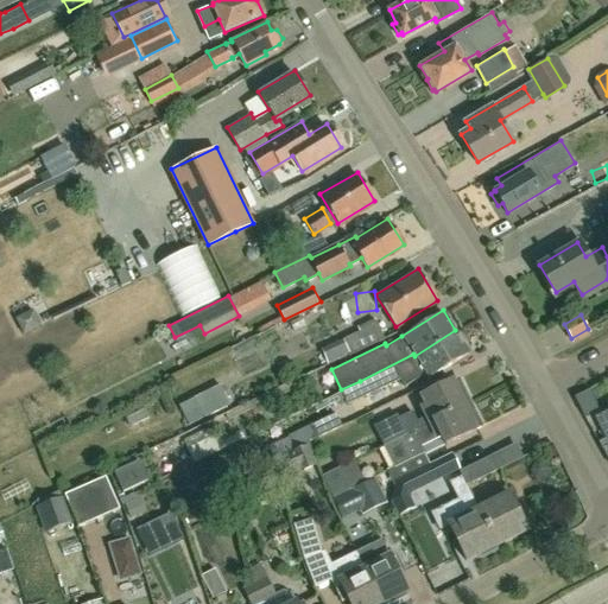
[(328,362),(341,357),(384,336),(374,317),(356,325),(359,329),(321,348),(328,362)]
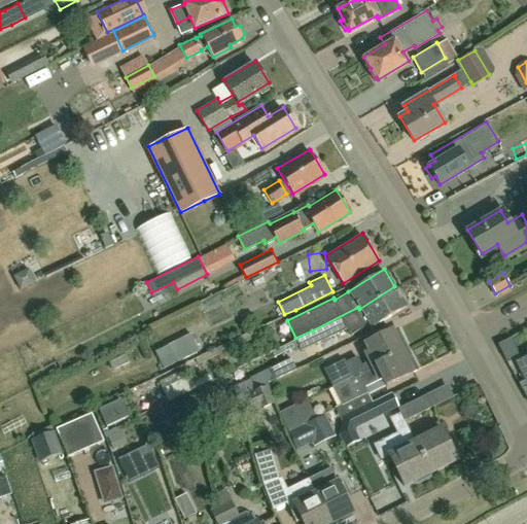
[(358,307),(312,330),(317,342),(347,327),(351,334),(367,322),(371,327),(407,306),(396,289),(394,286),(359,309),(358,307)]
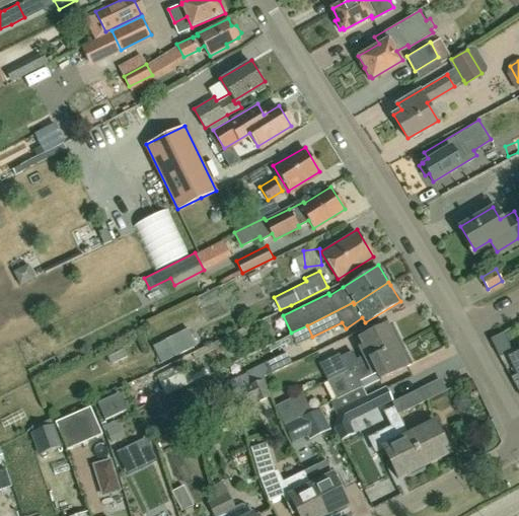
[(326,378),(327,379),(403,343),(393,322),(387,324),(387,323),(361,337),(363,341),(358,343),(364,354),(357,358),(353,349),(341,355),(347,369),(326,378)]
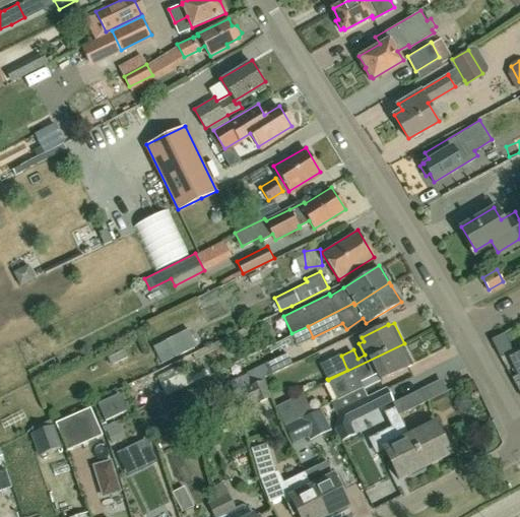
[(161,363),(197,345),(188,327),(166,338),(152,344),(161,363)]
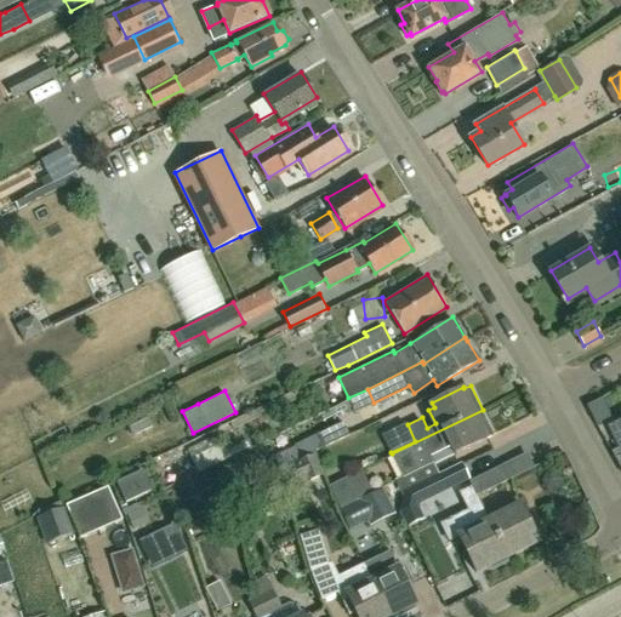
[(483,410),(392,453),(402,474),(394,478),(402,492),(440,473),(434,461),(455,450),(456,453),(488,438),(488,436),(494,433),(483,410)]
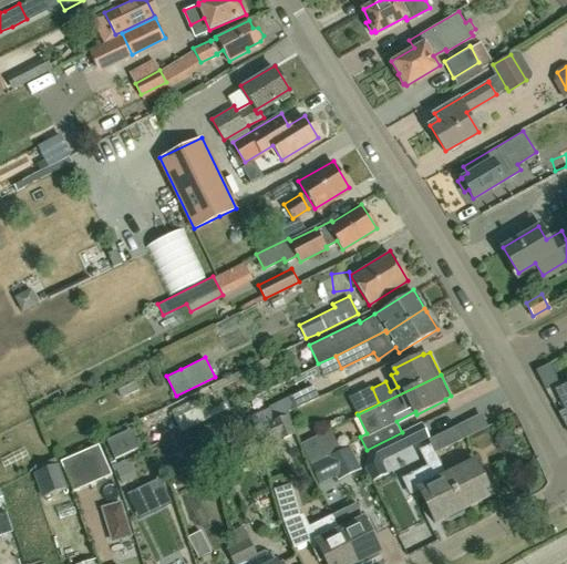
[(566,381),(555,388),(566,411),(566,381)]
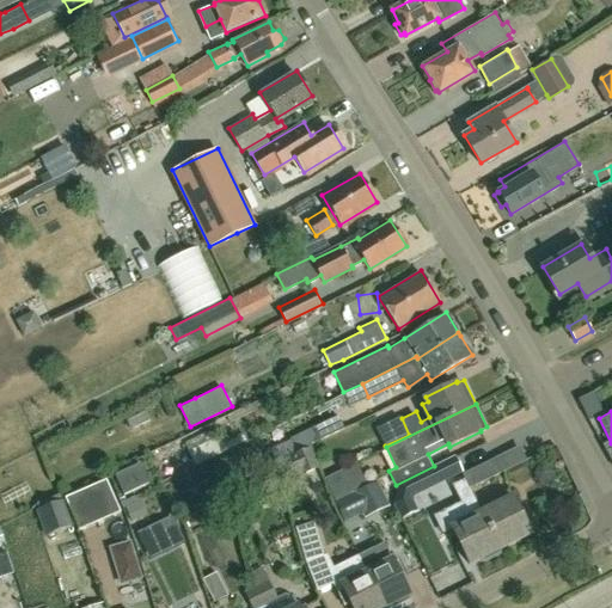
[(337,413),(312,425),(318,438),(343,425),(337,413)]
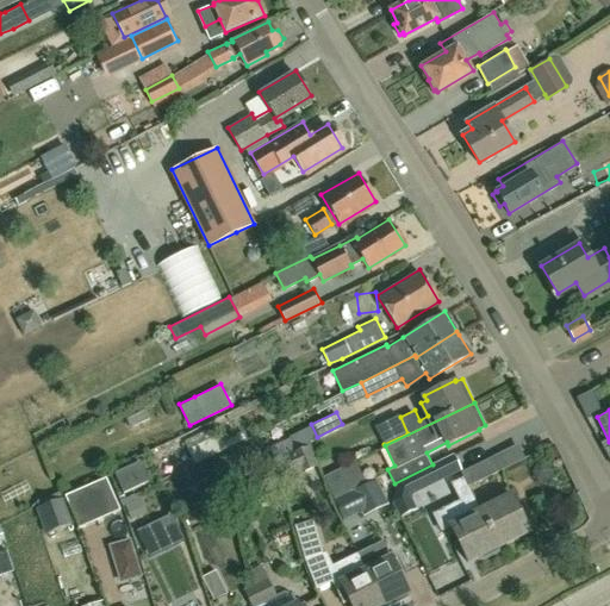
[(192,447),(198,462),(226,453),(221,437),(192,447)]
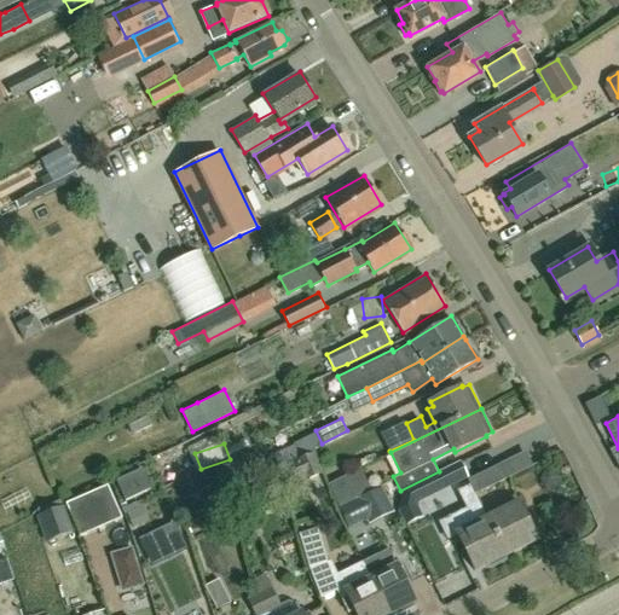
[(307,477),(320,471),(311,450),(298,456),(306,474),(307,477)]
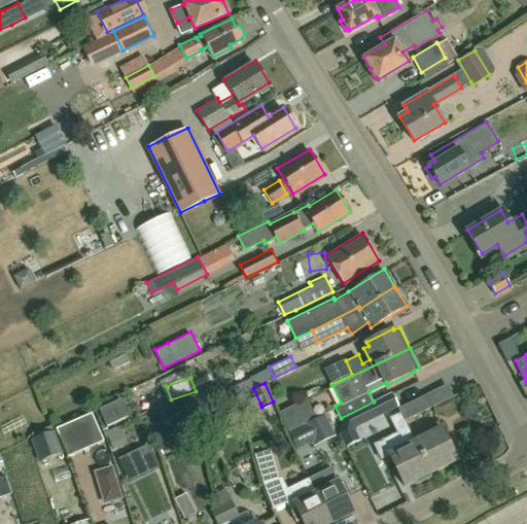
[(372,416),(396,405),(397,404),(391,392),(374,402),(341,418),(342,420),(339,432),(372,416)]
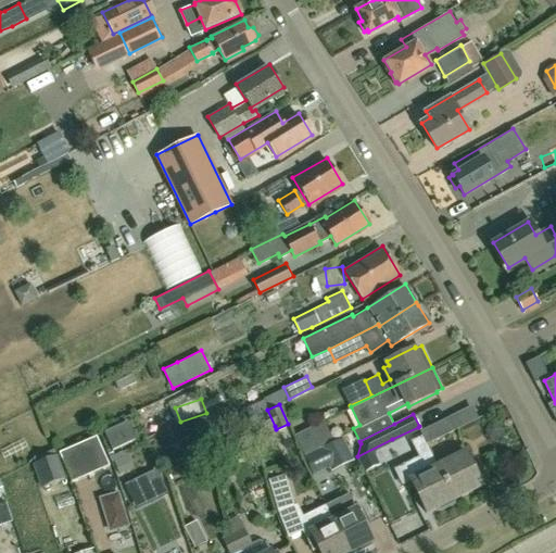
[(447,416),(420,430),(422,434),(427,442),(453,429),(447,416)]
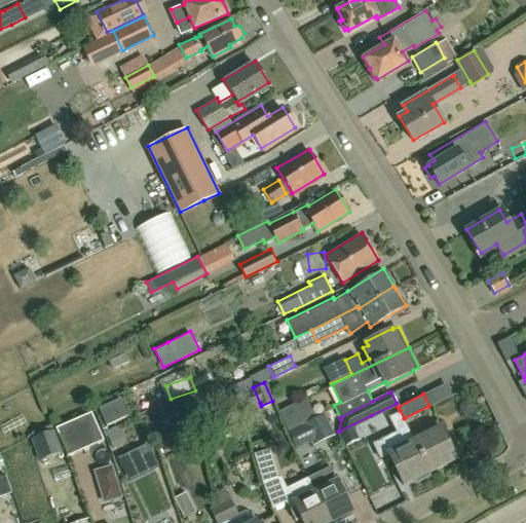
[(103,425),(127,415),(119,398),(96,409),(103,425)]
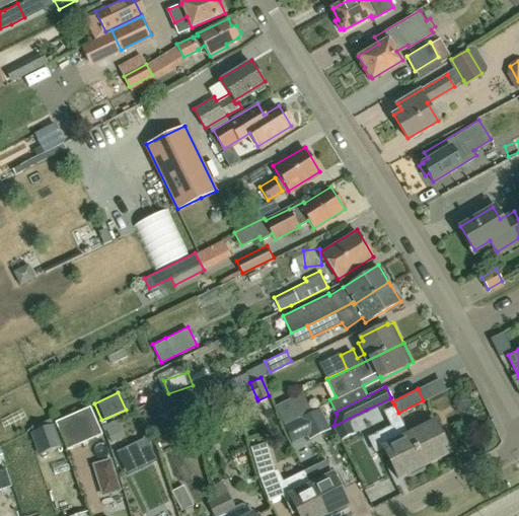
[(390,425),(375,432),(383,448),(397,476),(408,471),(409,472),(410,472),(409,471),(423,464),(424,465),(408,434),(409,434),(398,413),(394,404),(383,411),(390,425)]
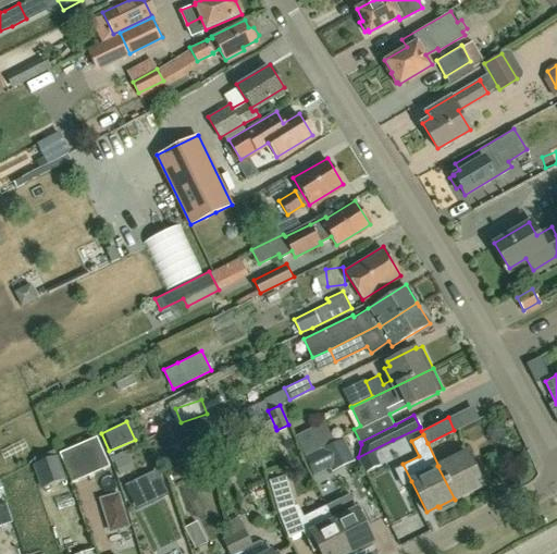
[(72,480),(109,465),(97,436),(60,453),(72,480)]
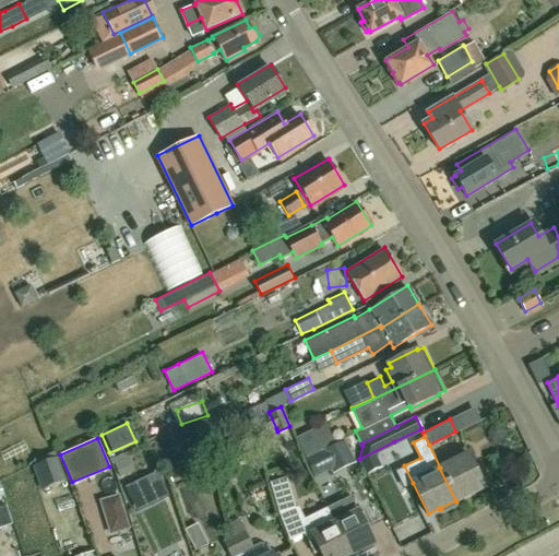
[(323,448),(333,468),(334,470),(355,460),(344,438),(323,448)]
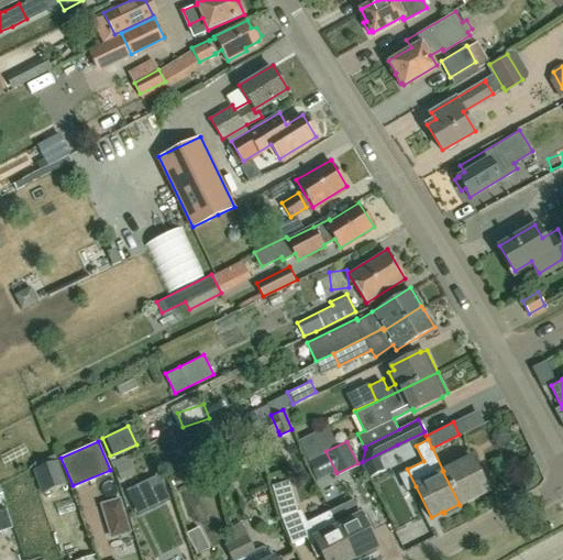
[(443,471),(442,471),(460,505),(461,504),(460,503),(475,495),(476,497),(477,496),(476,495),(487,490),(467,450),(453,457),(456,464),(443,471)]
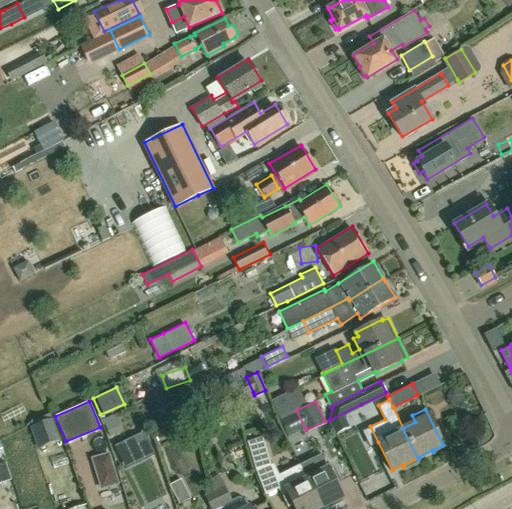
[(172,423),(169,417),(151,425),(158,440),(180,429),(176,421),(172,423)]
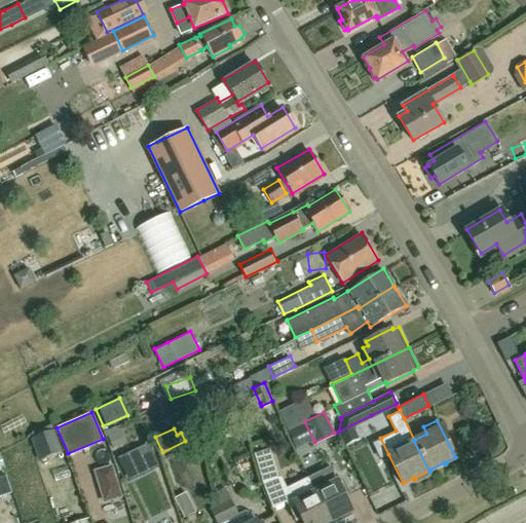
[(40,458),(62,451),(53,430),(33,438),(40,458)]
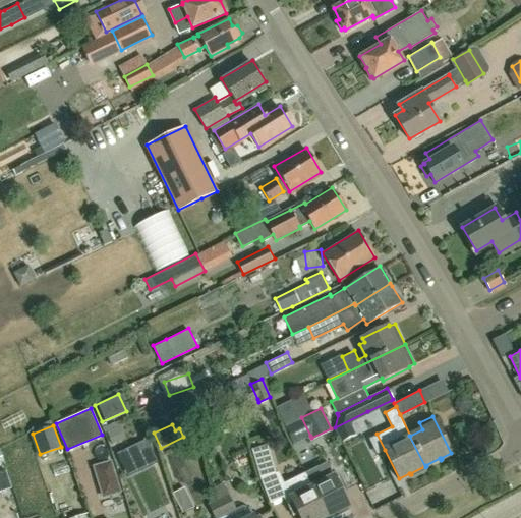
[(117,452),(124,467),(151,455),(143,440),(117,452)]
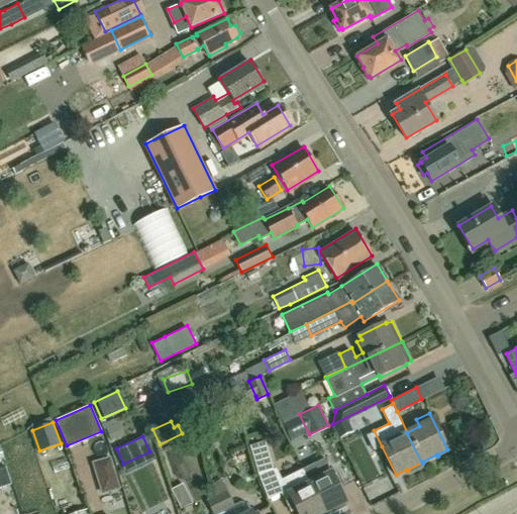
[(249,444),(257,474),(274,469),(265,440),(249,444)]
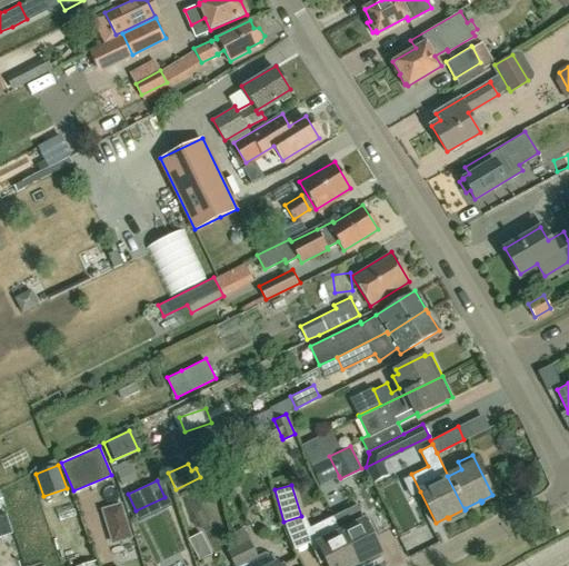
[(100,508),(107,529),(129,523),(122,500),(100,508)]
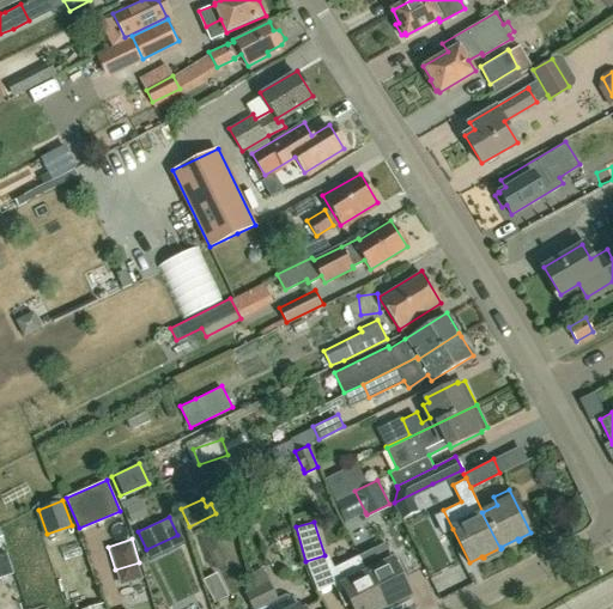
[(357,555),(383,607),(386,607),(386,608),(388,608),(400,603),(399,600),(411,594),(401,577),(407,573),(400,558),(395,560),(393,556),(388,547),(386,541),(359,554),(357,555)]
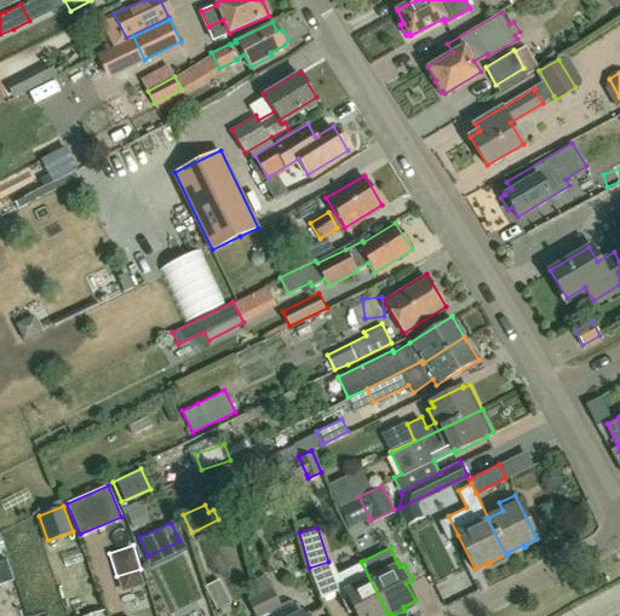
[(383,615),(388,614),(361,562),(337,574),(346,593),(340,596),(349,611),(354,609),(357,615),(383,615)]
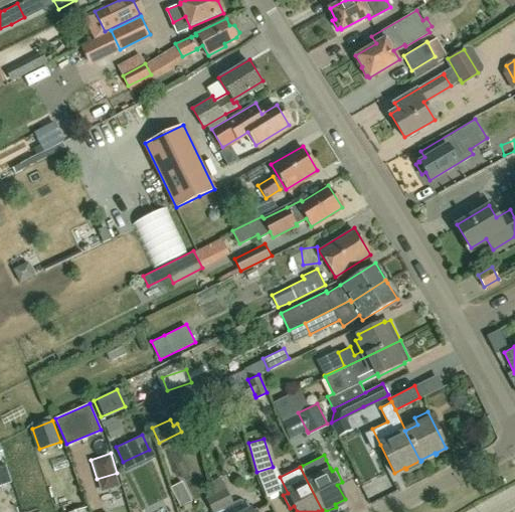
[(225,511),(259,511),(258,509),(252,511),(247,500),(240,498),(233,501),(226,486),(221,476),(212,480),(217,491),(216,492),(224,508),(225,511)]
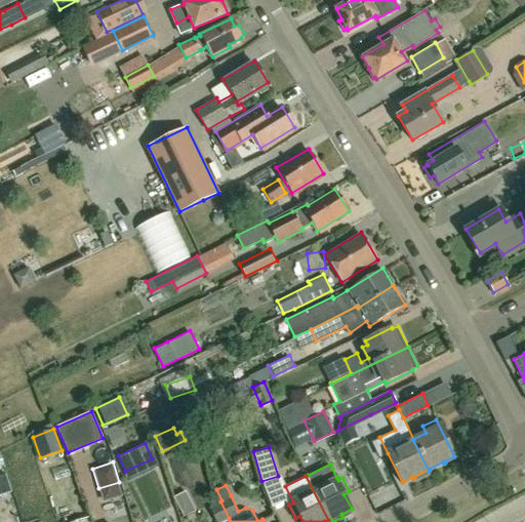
[(174,495),(185,516),(196,511),(186,489),(174,495)]
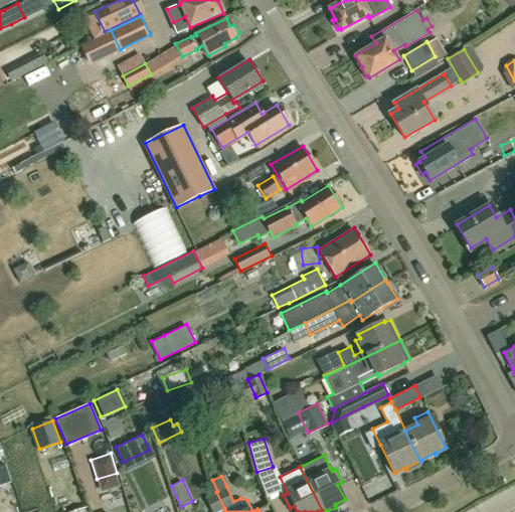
[(0,485),(0,511),(23,511),(14,482),(0,485)]
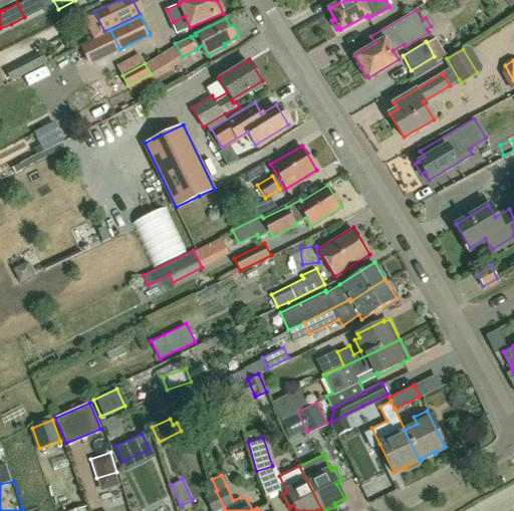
[(214,510),(224,507),(216,491),(204,497),(211,510),(214,510)]
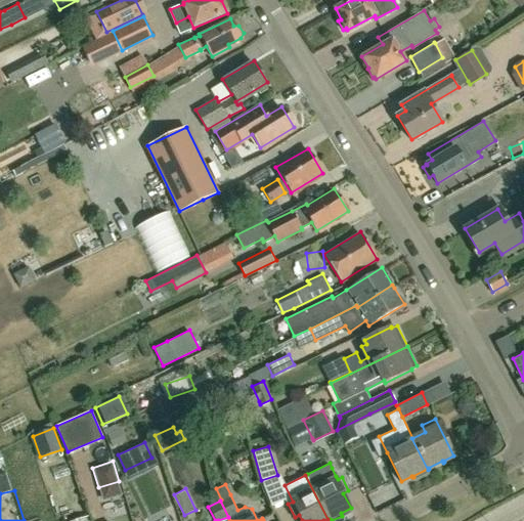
[(205,520),(201,509),(188,514),(190,520),(205,520)]
